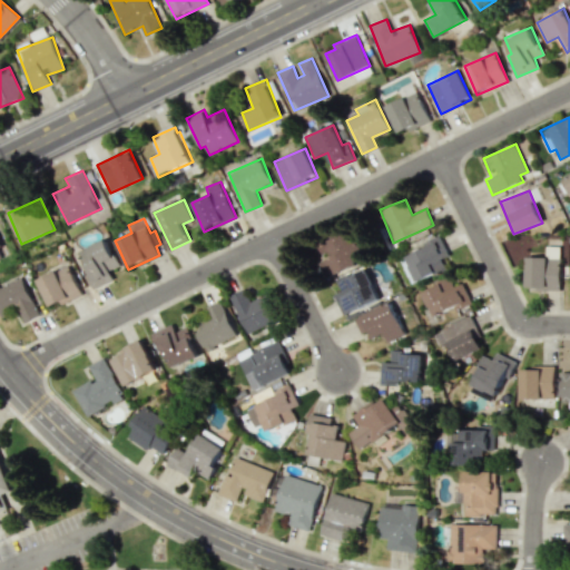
[(318,244),(325,259),(318,262),(325,277),(365,261),(353,229),(318,244)]
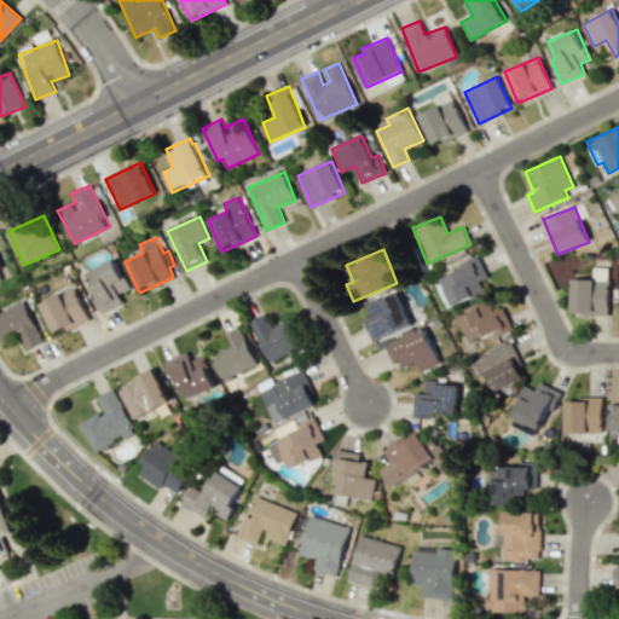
[(116,259),(86,271),(103,312),(123,304),(119,293),(128,289),(116,259)]
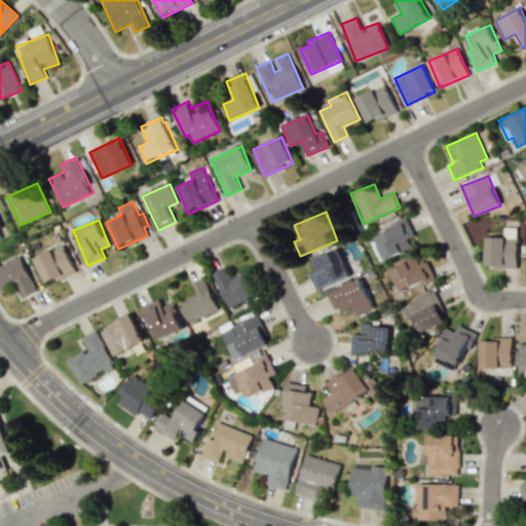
[(374,233),(383,259),(412,250),(408,238),(413,236),(408,221),(374,233)]
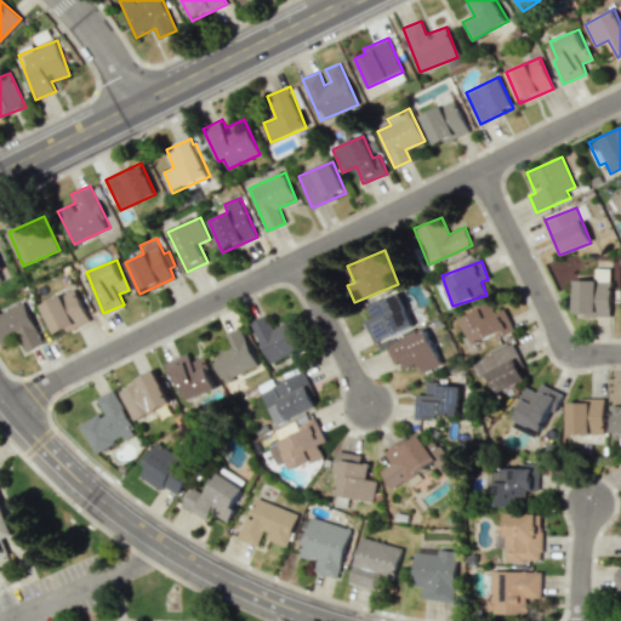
[(573,314),(611,315),(611,280),(574,280),(573,314)]
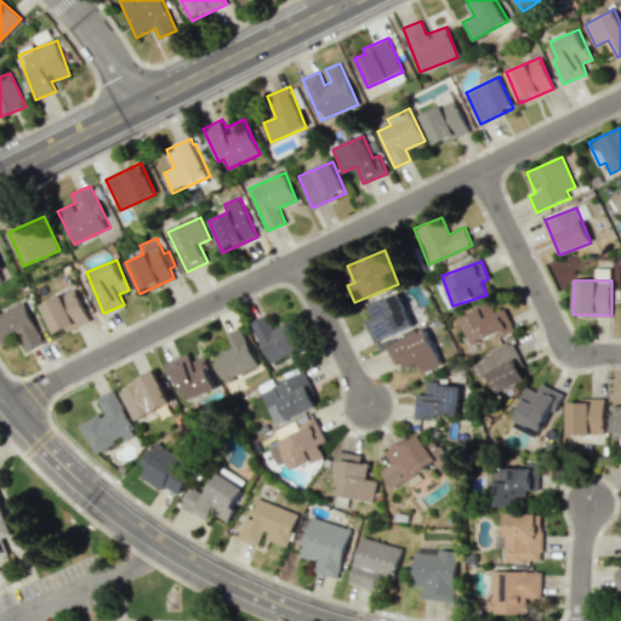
[(89,320),(74,289),(40,305),(56,336),(89,320)]
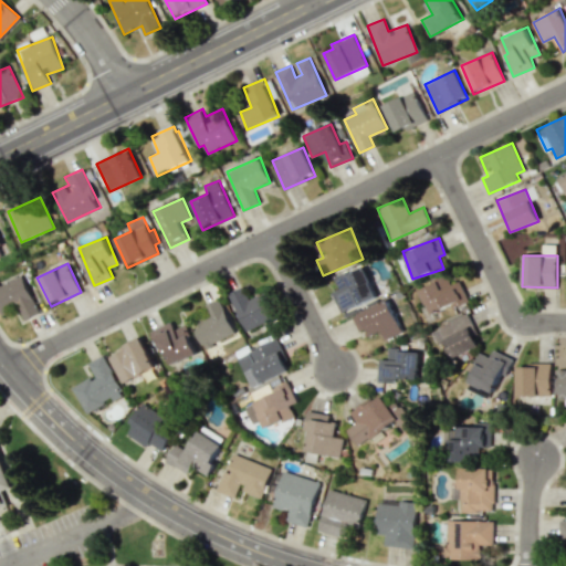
[(332,292),(343,315),(378,297),(363,266),(337,279),(342,287),(332,292)]
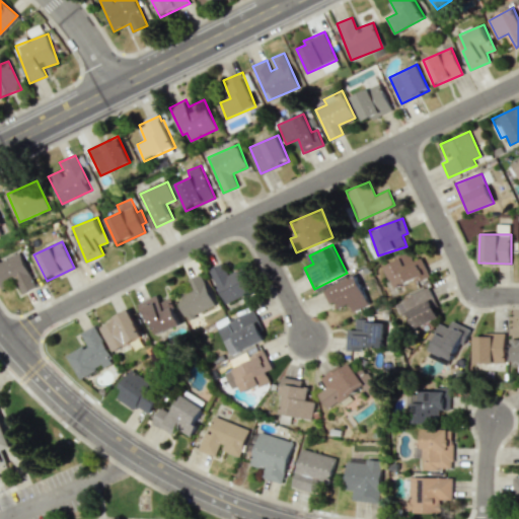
[(22,293),(35,288),(21,252),(0,260),(0,286),(0,287),(17,280),(22,293)]
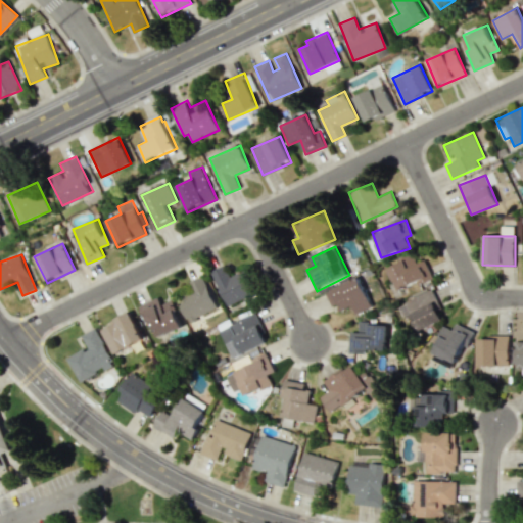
[(432,276),(425,259),(417,263),(414,254),(387,267),(397,291),(432,276)]
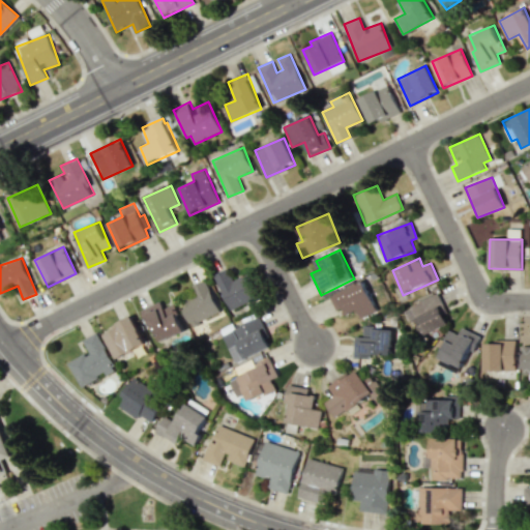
[(232,281),(227,268),(213,274),(230,311),(256,299),(244,274),(232,281)]
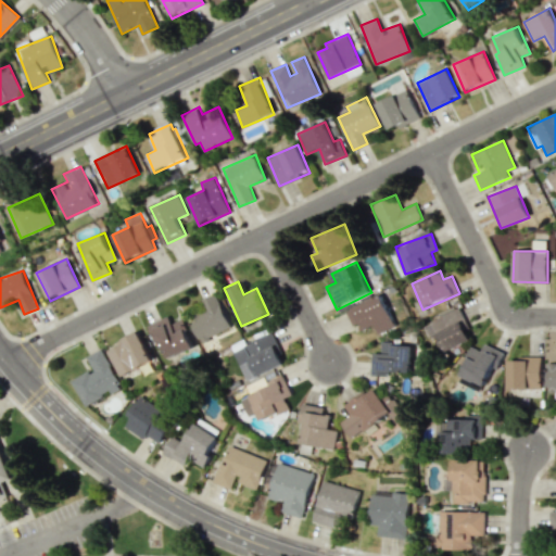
[(197,301),(201,310),(188,315),(200,341),(231,327),(216,292),(197,301)]
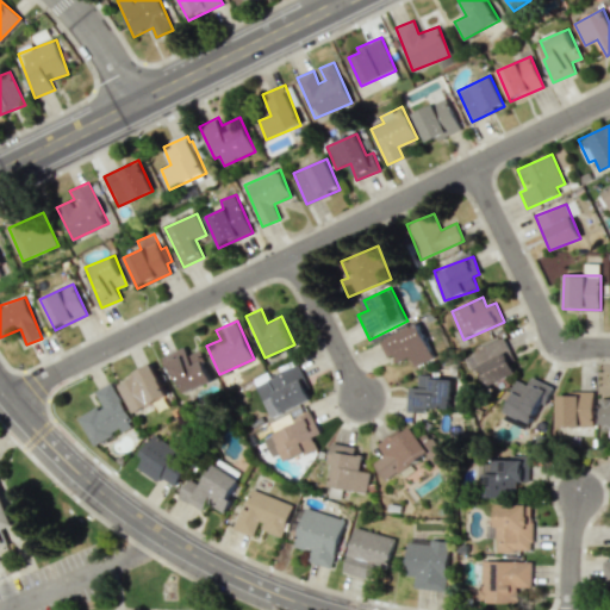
[(397,362),(411,356),(416,366),(434,358),(418,323),(380,341),(387,356),(393,354),(397,362)]
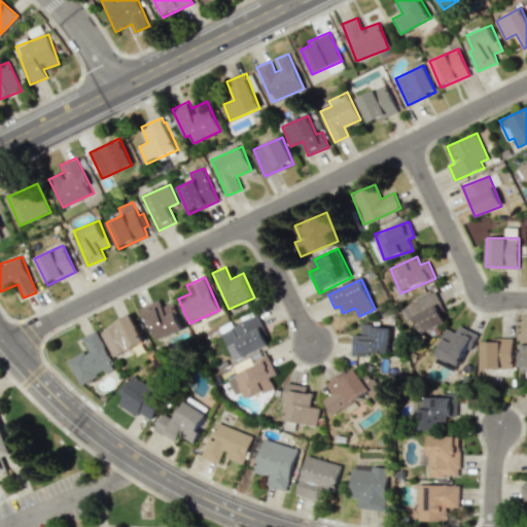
[(420,332),(448,322),(435,292),(409,303),(420,332)]
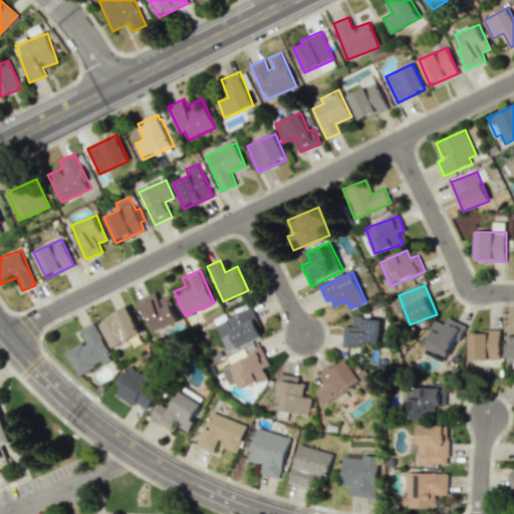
[(159,298),(156,292),(139,299),(154,331),(180,320),(168,294),(159,298)]
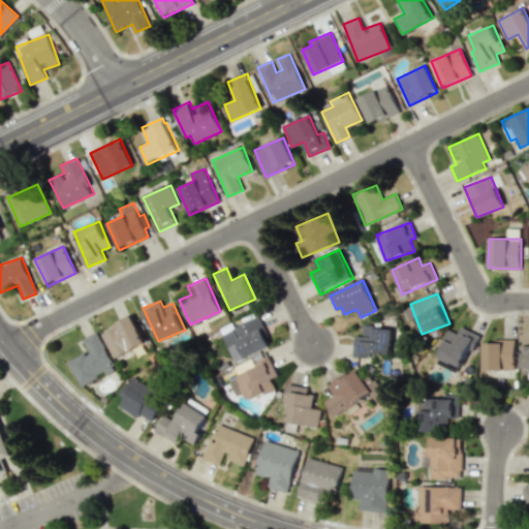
[(145,345),(133,316),(103,328),(114,356),(145,345)]
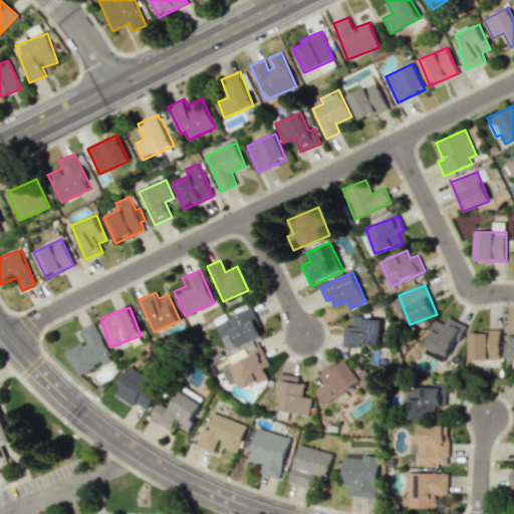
[(226,351),(263,337),(253,309),(216,322),(226,351)]
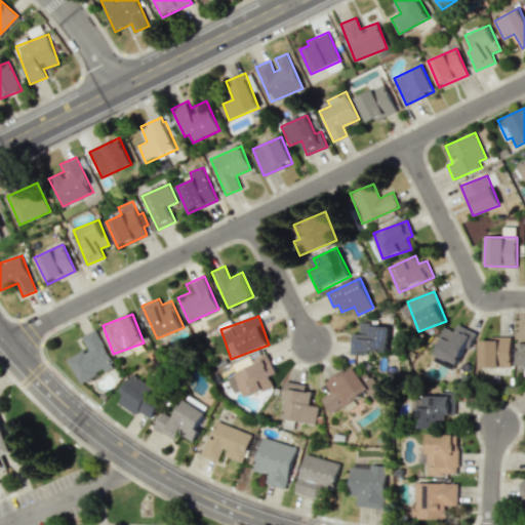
[(351,354),(368,355),(368,351),(387,352),(388,324),(360,323),(360,333),(352,332),(351,354)]
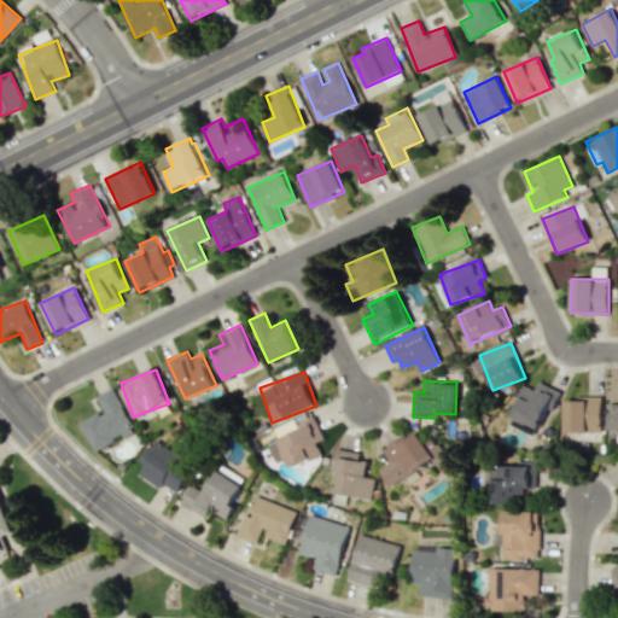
[(511,419),(540,429),(547,408),(553,410),(560,391),(538,383),(536,390),(523,385),(511,419)]
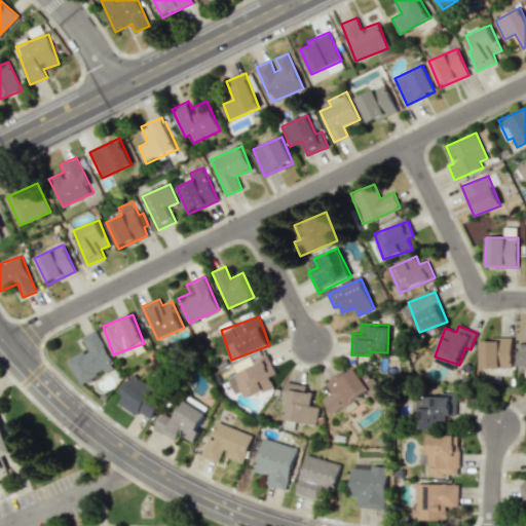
[(82,337),(87,349),(68,360),(79,383),(104,371),(105,372),(115,367),(96,330),(82,337)]
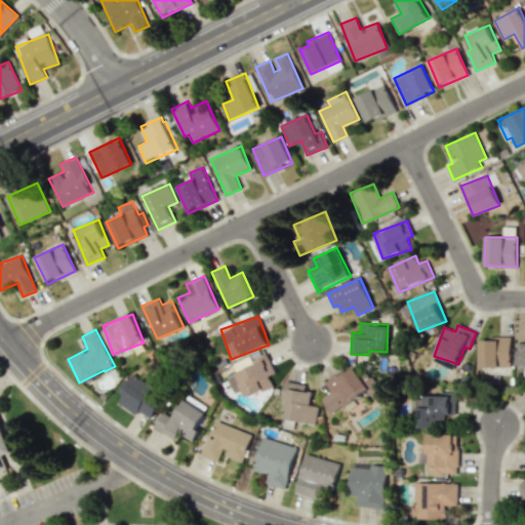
[(479,367),(511,367),(512,337),(480,337),(479,367)]
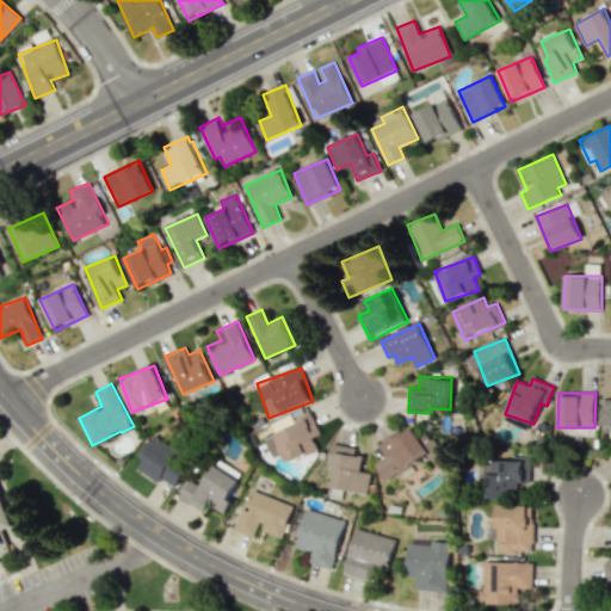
[(270,424),(275,434),(265,438),(272,456),(283,452),(287,462),(318,449),(313,437),(321,434),(312,411),(292,419),(291,414),(270,424)]
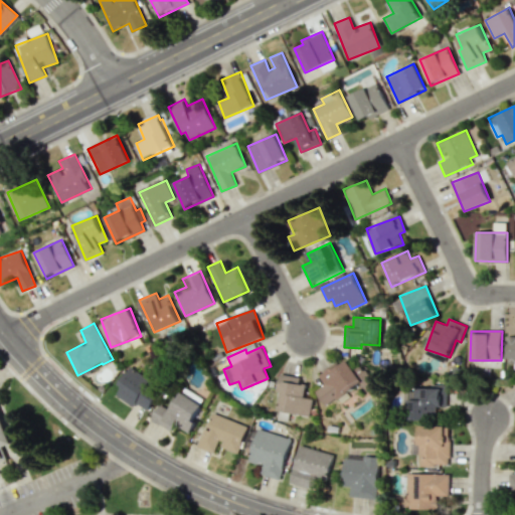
[(326,406),(363,381),(346,357),(320,376),(325,384),(315,391),(326,406)]
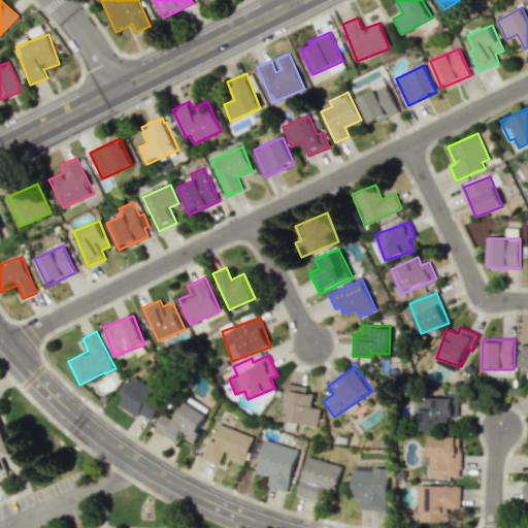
[(117,404),(137,417),(139,414),(150,420),(165,396),(134,376),(117,404)]
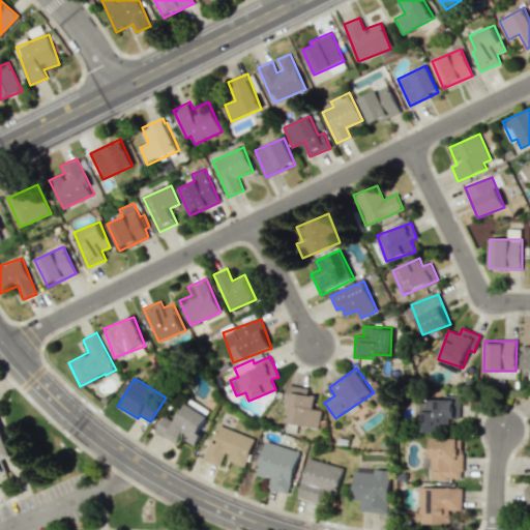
[(287,422),(320,429),(323,410),(314,409),(316,396),(307,394),(308,387),(288,384),(285,402),(290,403),(287,422)]
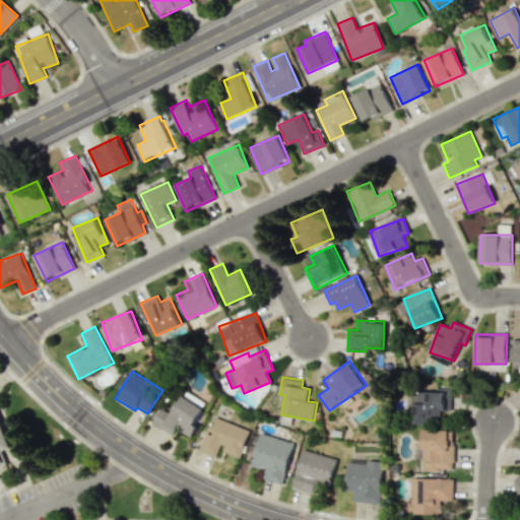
[(207,403),(186,391),(172,414),(160,408),(151,424),(173,436),(177,429),(191,437),(198,426),(195,424),(207,403)]
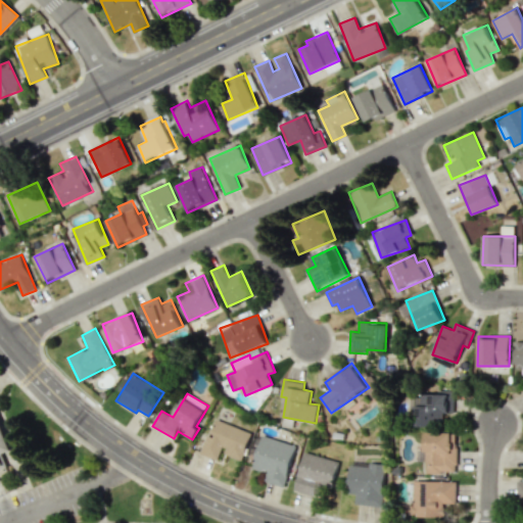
[(454,414),(454,394),(411,393),(411,403),(416,405),(416,425),(443,426),(443,414),(454,414)]
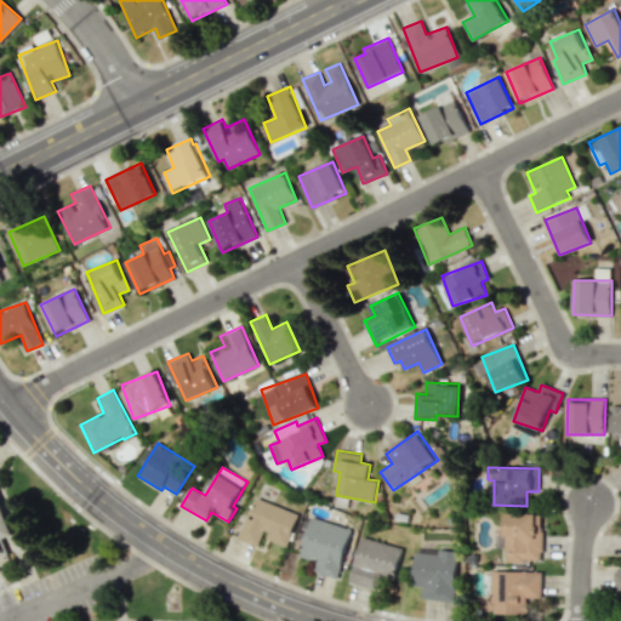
[(0,554),(9,551),(4,537),(16,531),(0,494),(0,554)]
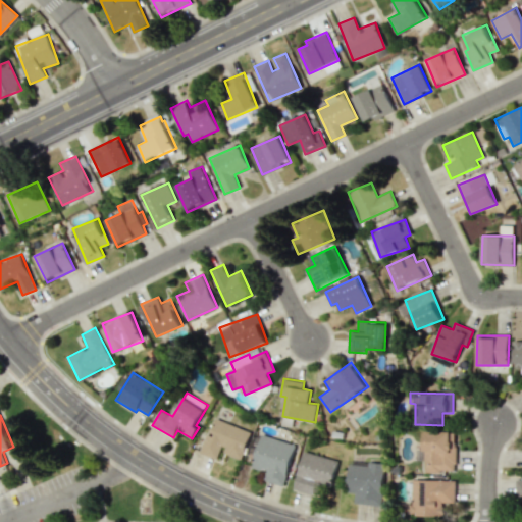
[(219,460),(221,453),(242,459),(251,430),(215,419),(210,434),(206,433),(200,454),(219,460)]
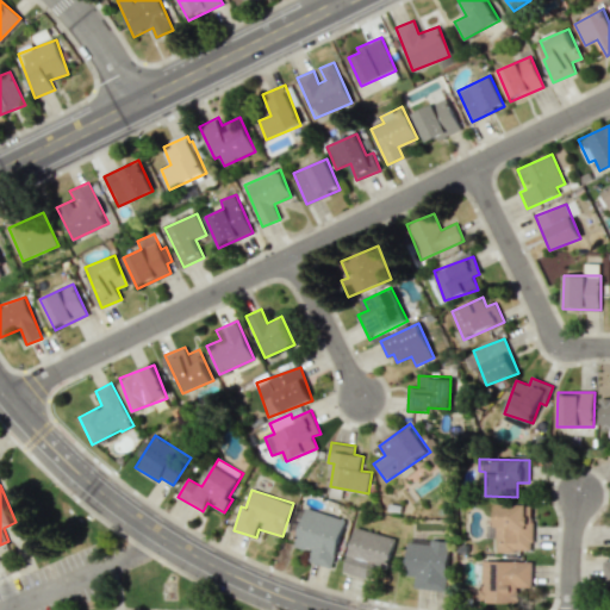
[(496,505),(497,552),(533,551),(531,504),(496,505)]
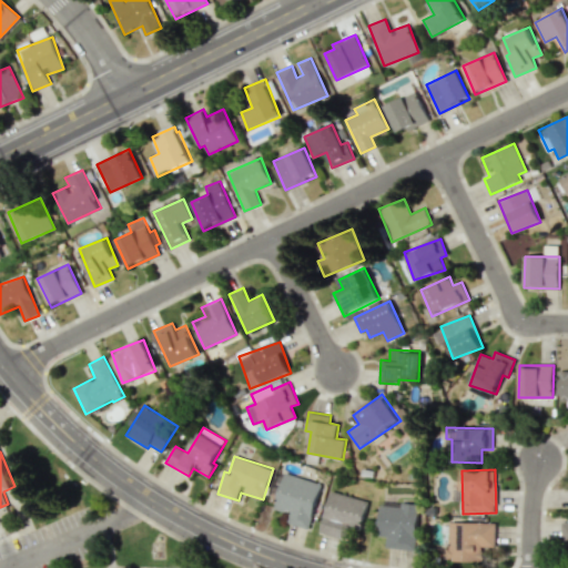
[(275,509),(290,513),(287,523),(310,528),(322,483),(284,474),(275,509)]
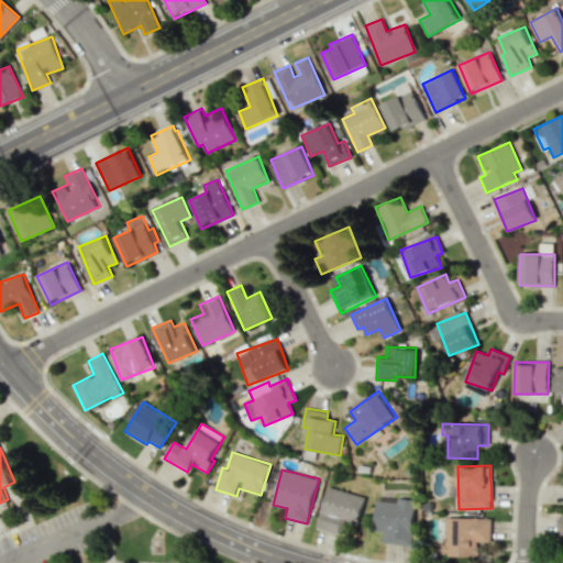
[(317,529),(337,534),(340,522),(356,527),(365,496),(328,486),(317,529)]
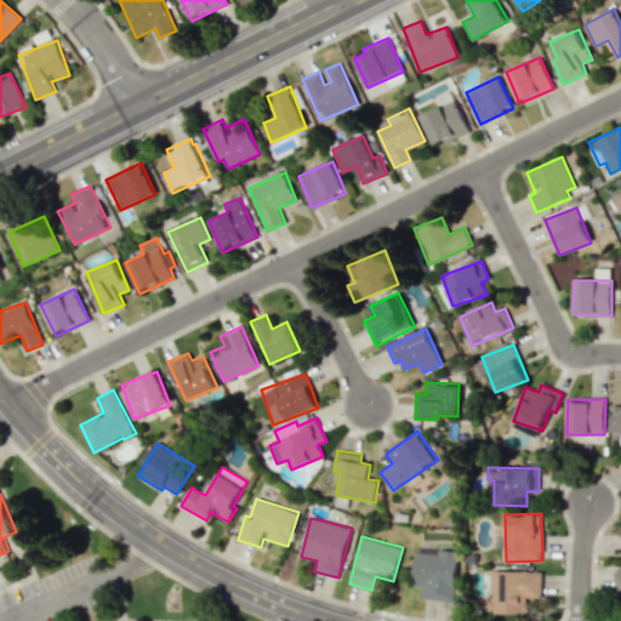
[(415,550),(414,586),(422,586),(421,598),(455,600),(457,552),(415,550)]
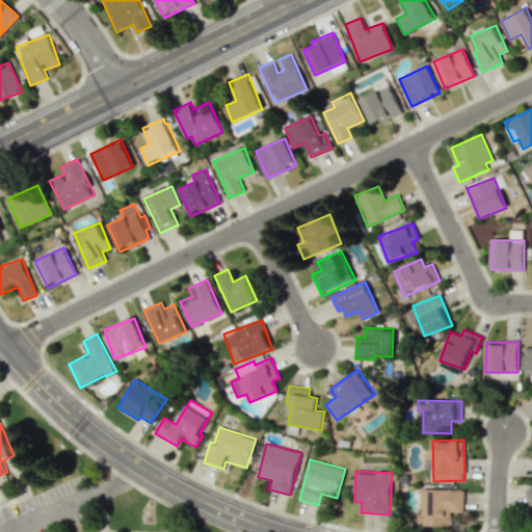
[(463,511),(463,489),(420,488),(419,525),(451,526),(452,511),(463,511)]
